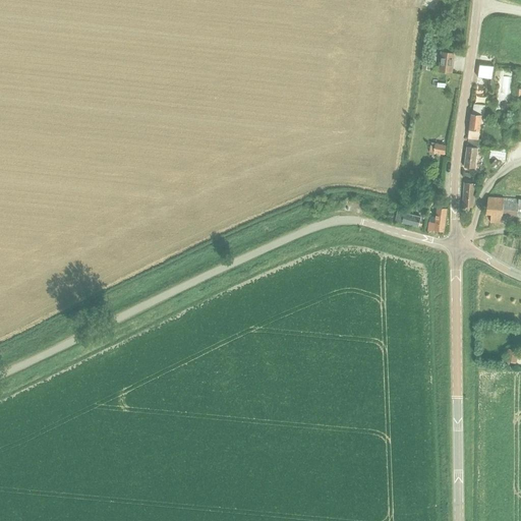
[(455,54),(442,53),(440,72),(452,73),(455,54)]
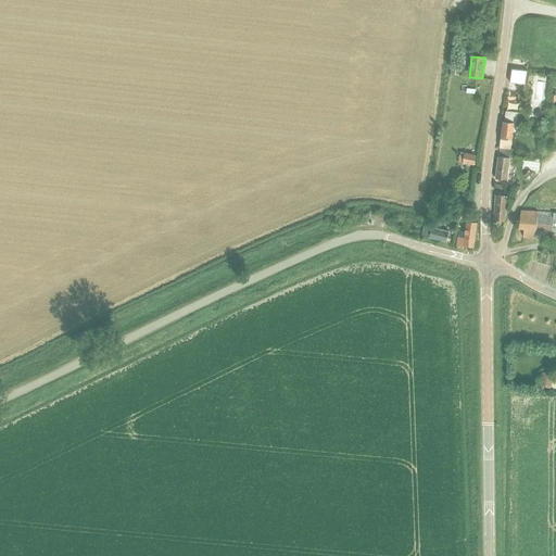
[(459,67),(451,66),(450,74),(458,75),(459,67)]
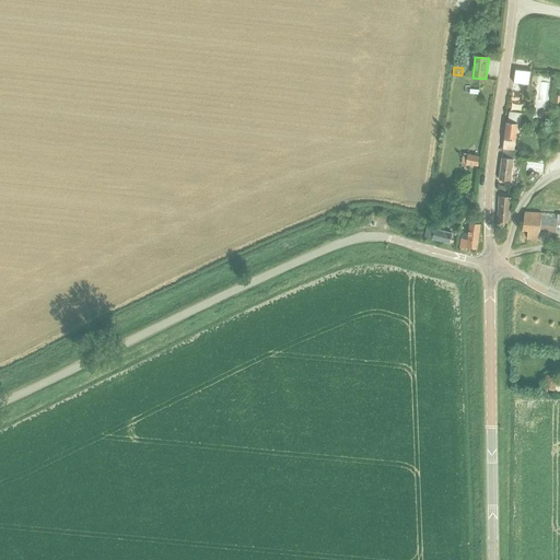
[(527,86),(531,74),(516,71),(513,83),(527,86)]
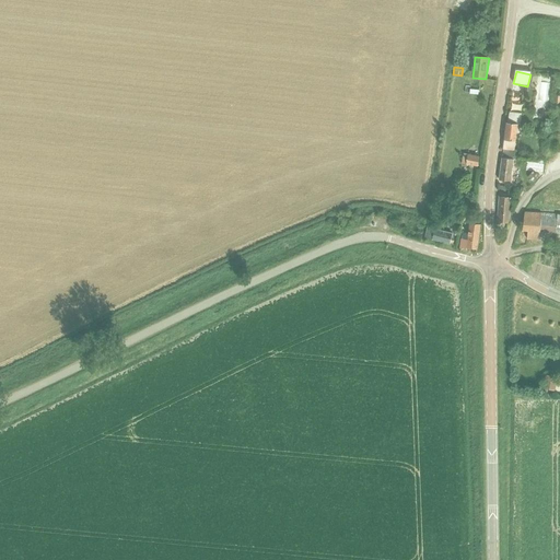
[(508,125),(503,150),(504,150),(515,151),(516,141),(515,141),(516,133),(520,133),(522,114),(510,113),(509,124),(508,124),(508,125)]
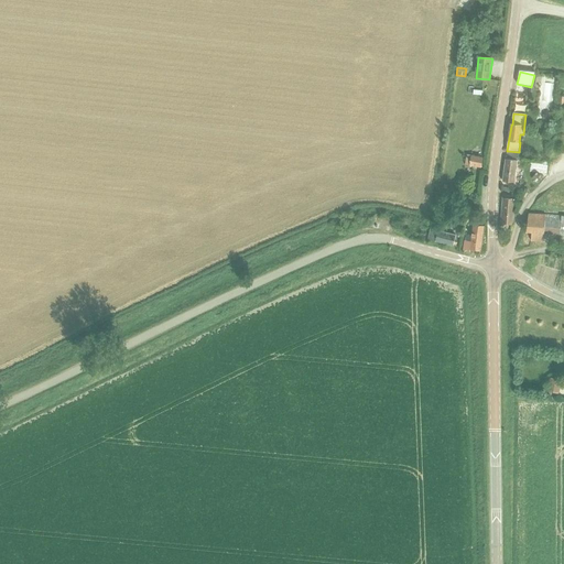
[(506,160),(503,182),(505,182),(511,183),(514,184),(517,161),(520,161),(520,160),(520,154),(521,152),(519,152),(508,151),(507,160),(506,160)]
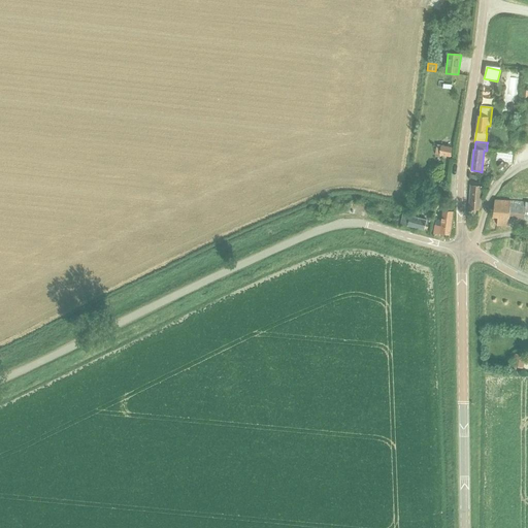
[(437,144),(436,154),(451,157),(453,147),(437,144)]
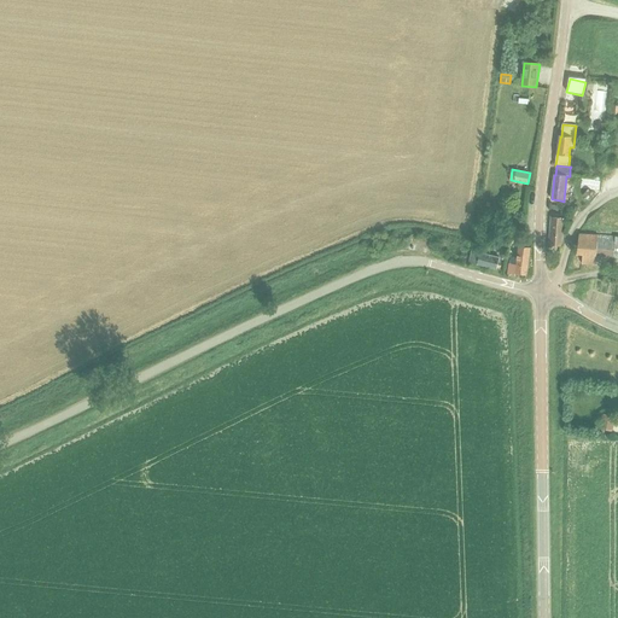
[(582,180),(581,187),(598,190),(599,182),(582,180)]
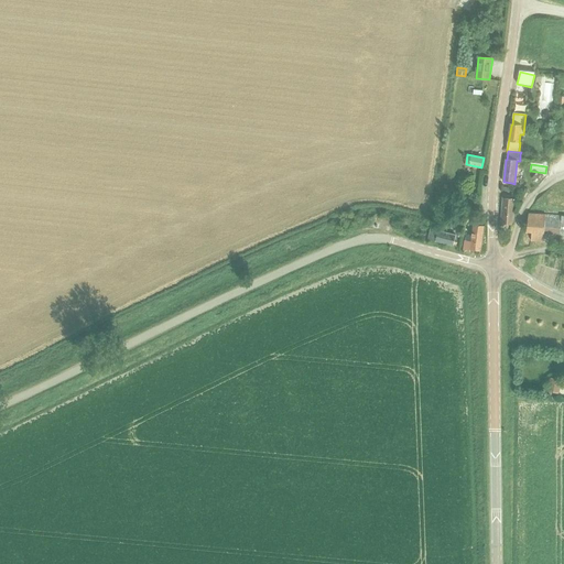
[(512,225),(514,199),(503,198),(501,224),(512,225)]
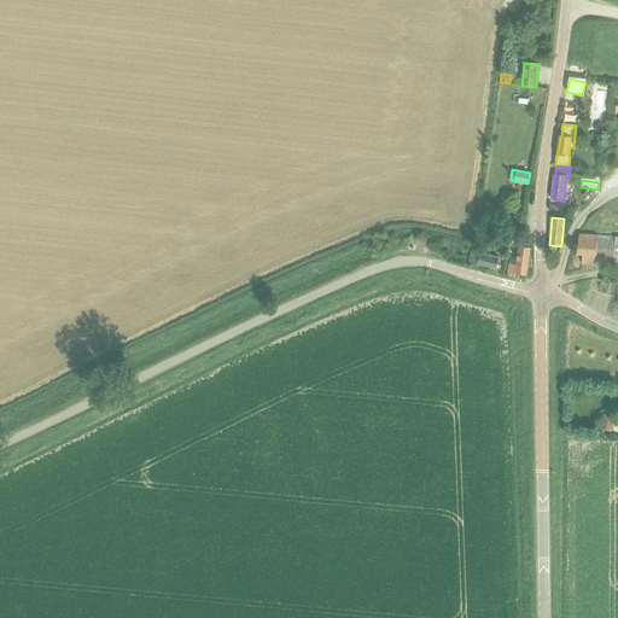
[(578,242),(577,254),(583,254),(582,264),(613,267),(613,256),(617,256),(617,235),(582,233),(579,233),(578,242)]
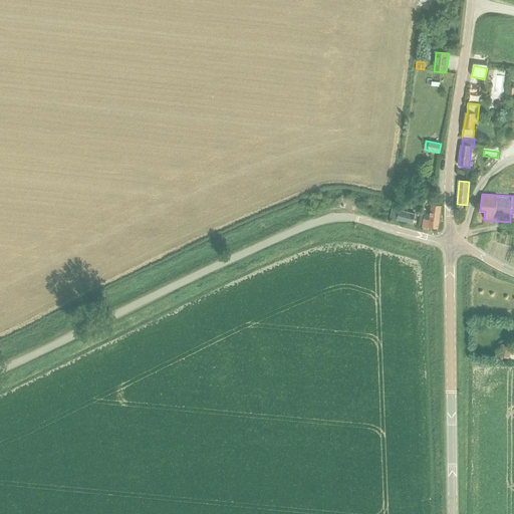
[(422,228),(425,228),(429,229),(429,228),(436,229),(438,229),(438,228),(438,227),(441,207),(440,207),(432,206),(430,215),(428,215),(424,217),(424,220),(422,228)]
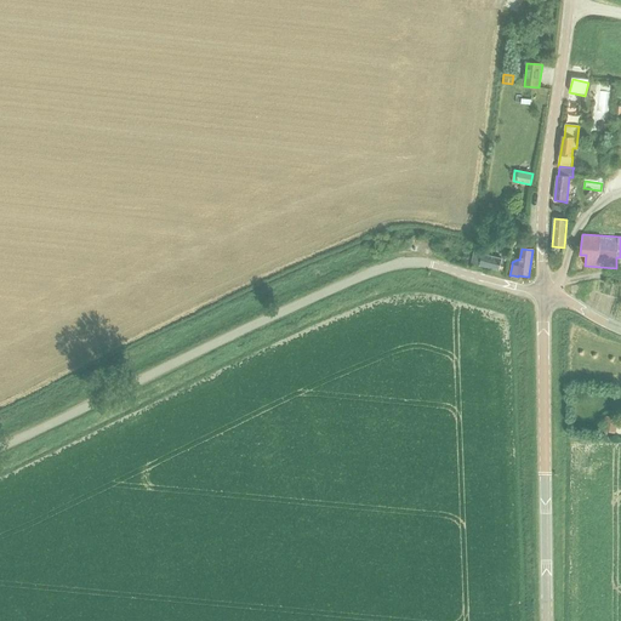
[(474,252),(472,265),(502,272),(503,267),(500,266),(502,258),(474,252)]
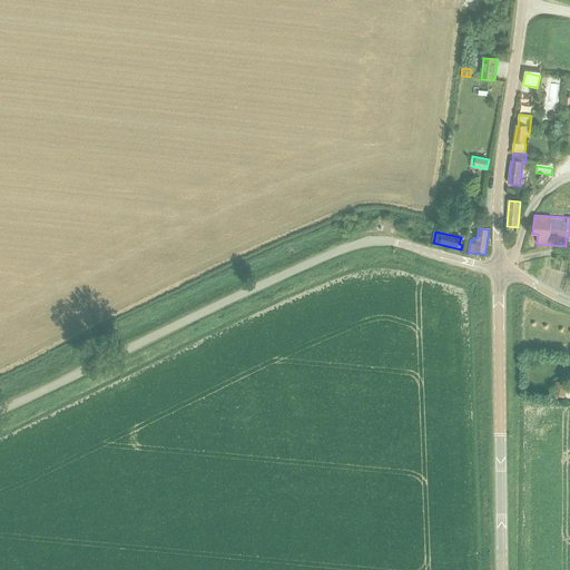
[(557,382),(554,395),(564,397),(568,384),(557,382)]
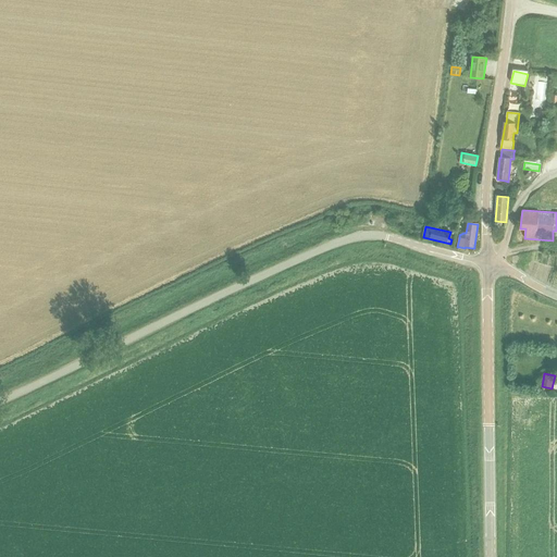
All buildings are outlined.
